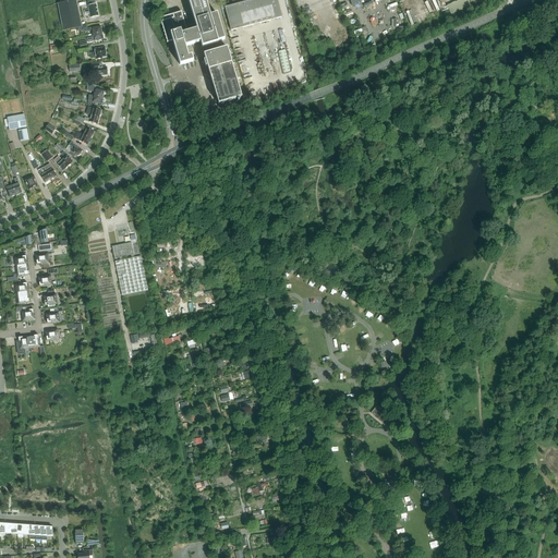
[(63,31),(82,27),(76,0),(73,0),(57,3),(63,31)]
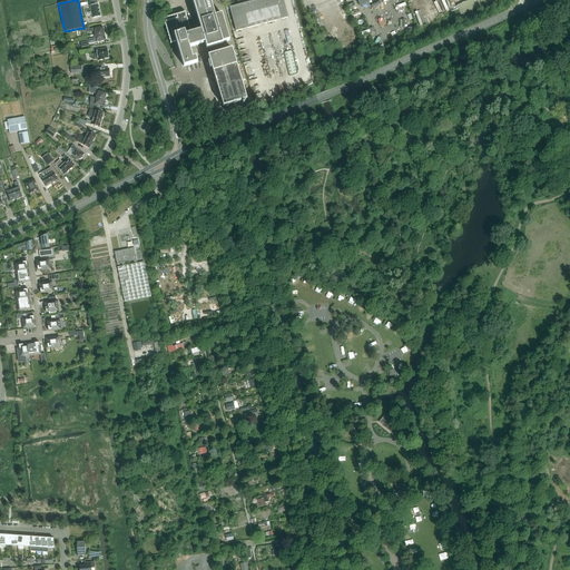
[(207,47),(229,41),(222,15),(215,17),(209,0),(194,0),(203,30),(192,33),(186,12),(164,19),(170,43),(177,42),(184,67),(197,62),(196,57),(193,58),(189,48),(206,42),(207,47)]
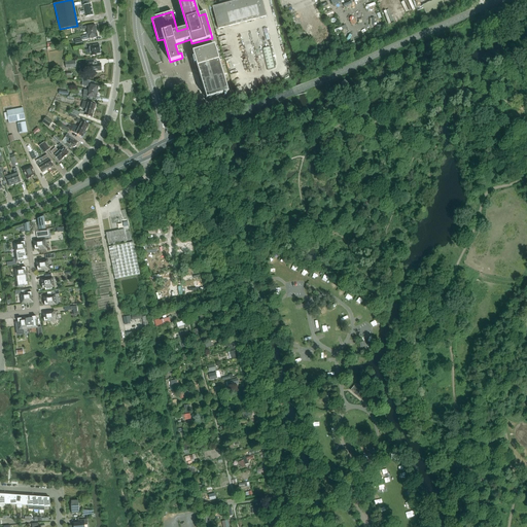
[(268,16),(262,0),(240,0),(214,7),(219,29),(268,16)]
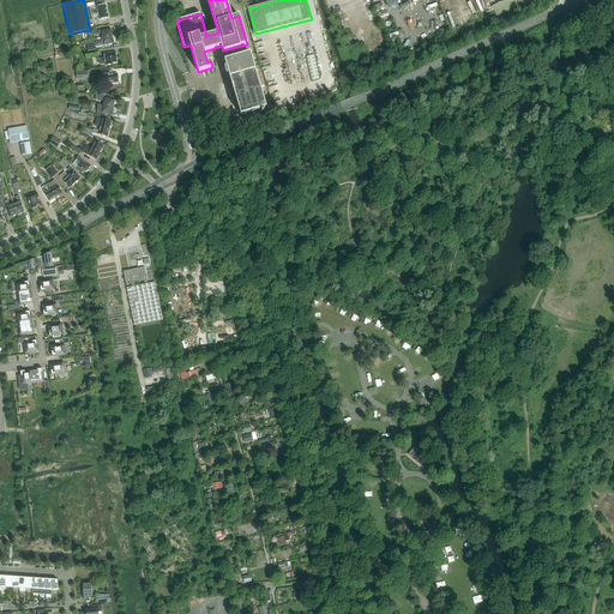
[(402,0),(387,6),(377,11),(398,62),(423,52),(453,38),(437,0),(402,0)]
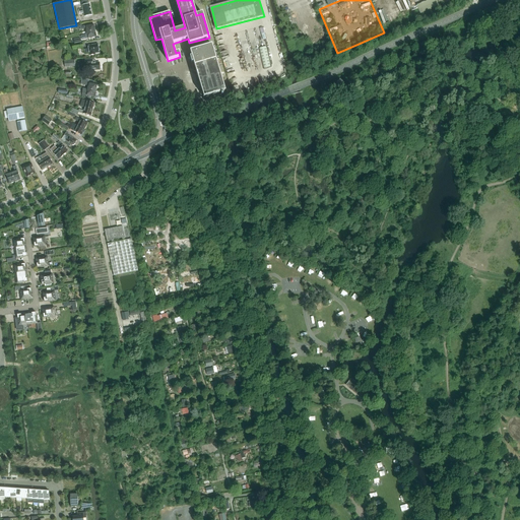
[(84,16),(91,15),(89,4),(82,5),(82,8),(78,9),(79,14),(83,13),(84,16)]
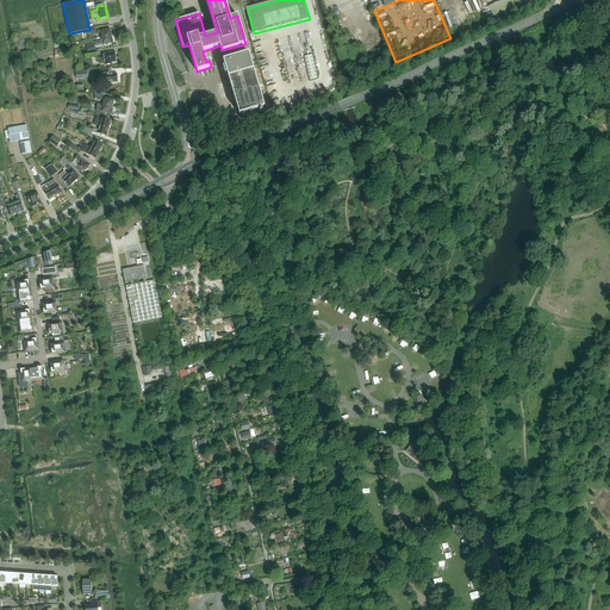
[(100,38),(111,36),(110,29),(97,31),(95,29),(83,31),(85,35),(88,33),(88,35),(92,33),(93,36),(95,35),(100,33),(100,38)]
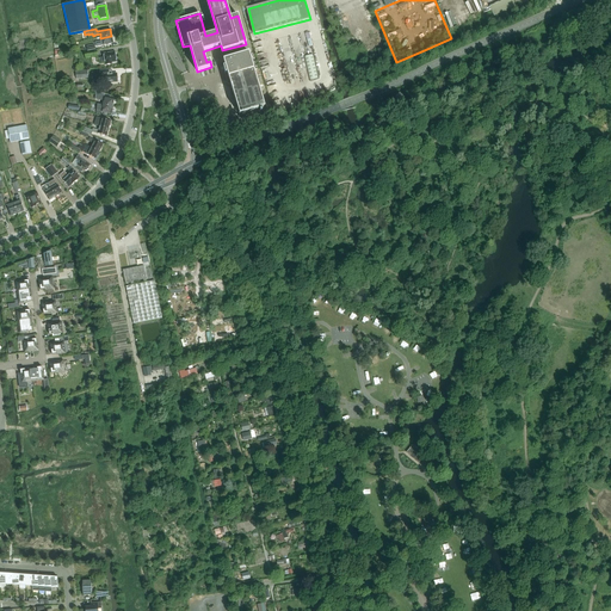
[(113,43),(111,36),(100,38),(102,41),(96,42),(96,47),(113,43)]
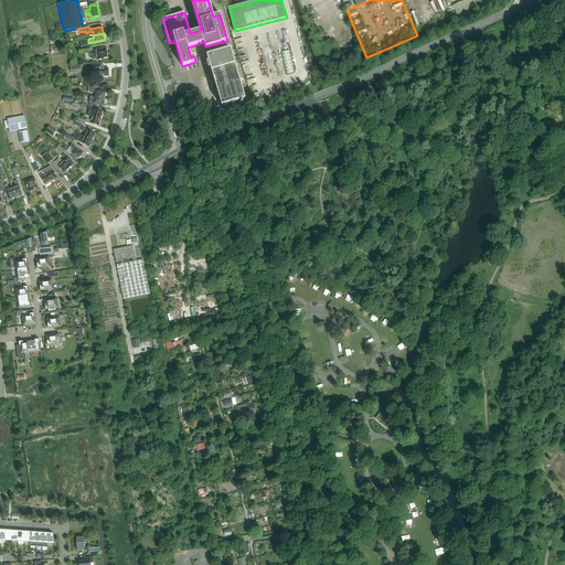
[(97,59),(107,57),(106,49),(96,50),(96,53),(92,53),(93,59),(97,57),(97,59)]
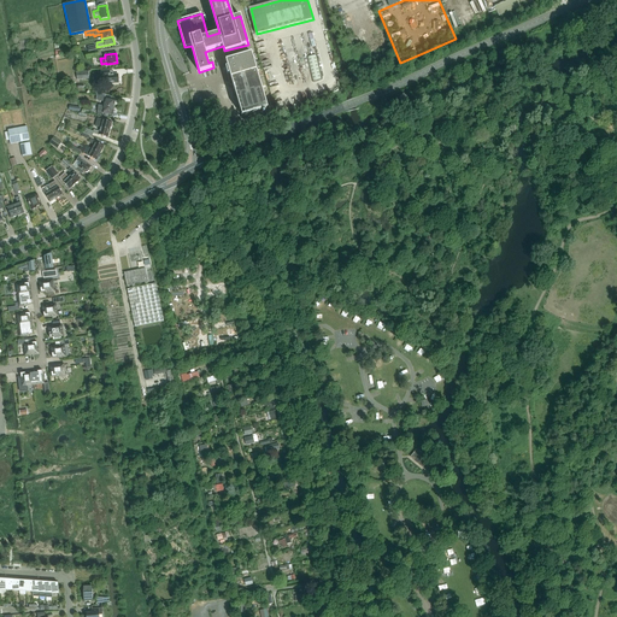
[(241,116),(268,109),(251,53),(225,60),(227,66),(225,68),(227,75),(229,74),(241,116)]
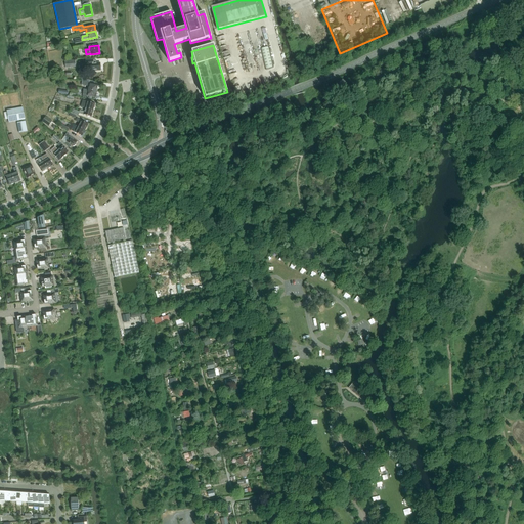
[(268,47),(260,48),(265,69),(273,67),(268,47)]
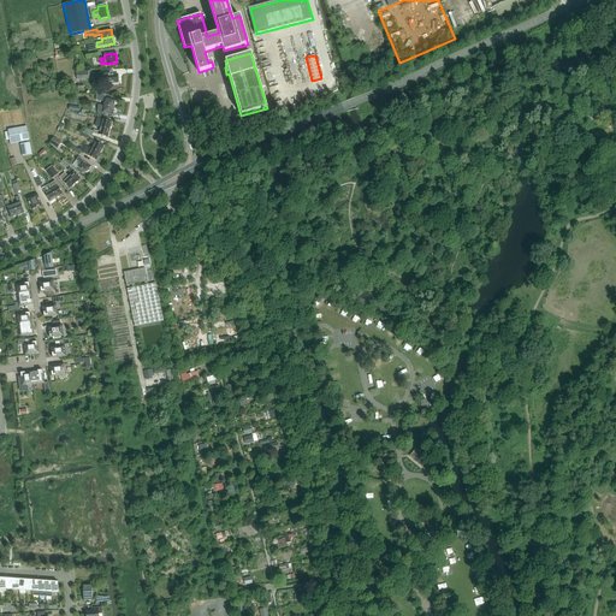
[(118,75),(108,75),(108,70),(100,71),(100,76),(106,76),(106,83),(118,83),(118,75)]
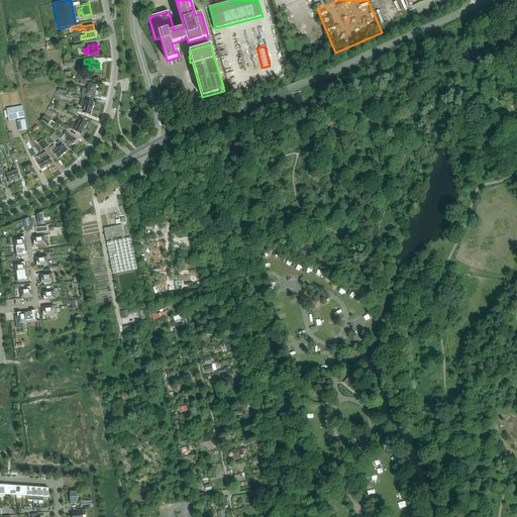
[(82,78),(81,84),(87,85),(86,88),(95,90),(96,89),(96,84),(88,83),(88,80),(82,78)]
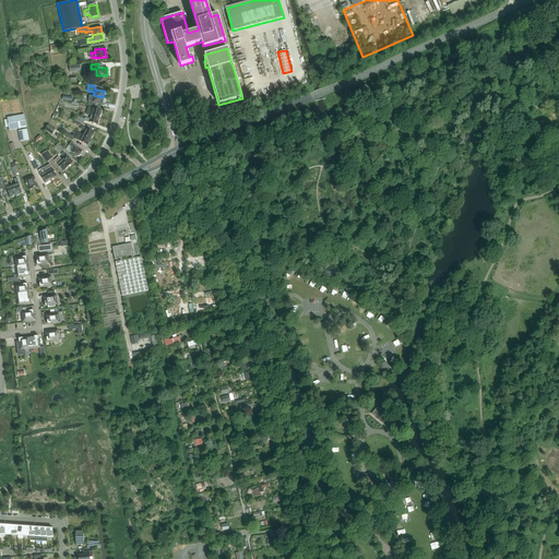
[(88,107),(86,114),(91,115),(99,117),(100,110),(88,107)]
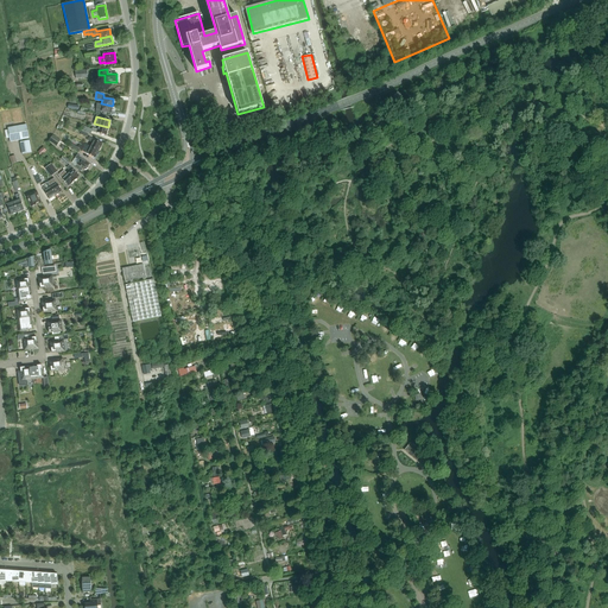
[(11,143),(20,140),(21,143),(20,143),(23,154),(32,152),(26,125),(8,128),(11,143)]
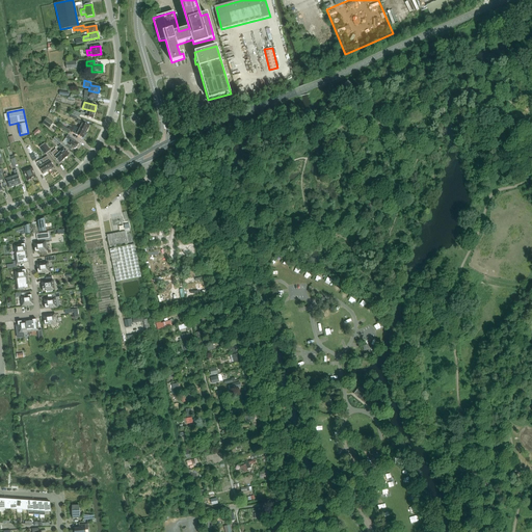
[(73,110),(71,114),(72,114),(78,117),(79,117),(80,115),(92,118),(95,111),(86,109),(85,113),(81,112),(81,113),(73,110)]
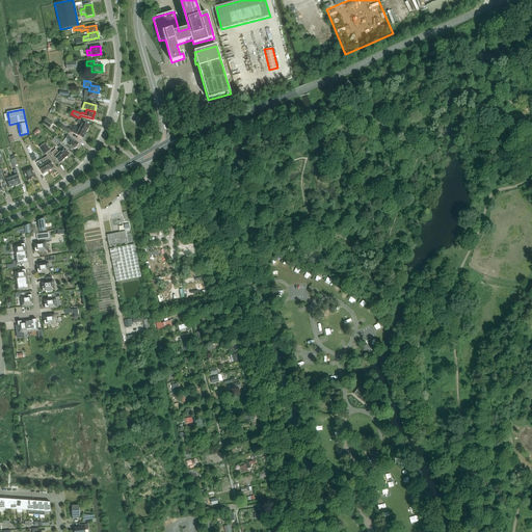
[(50,128),(53,123),(47,118),(43,124),(50,128)]
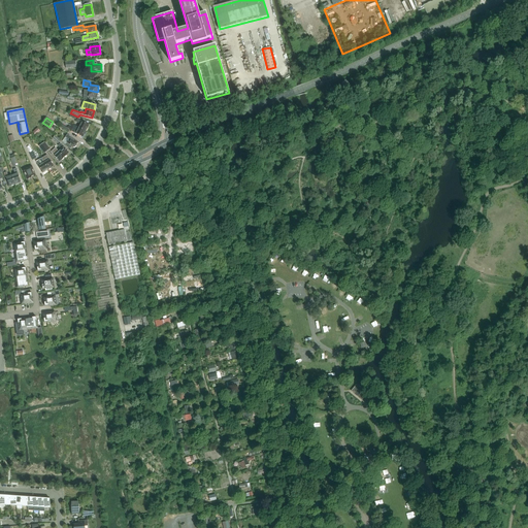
[(77,119),(76,122),(79,124),(78,127),(86,131),(89,125),(77,119)]
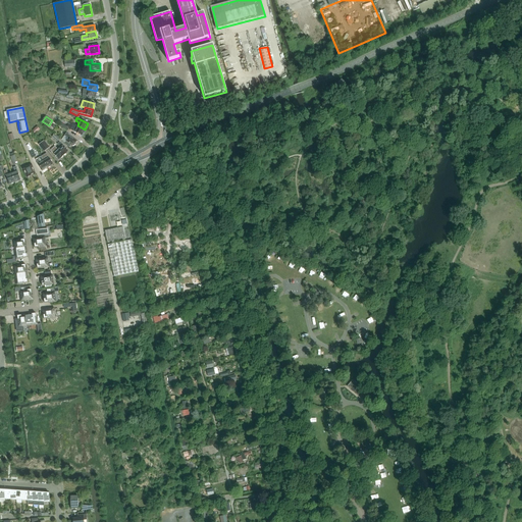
[(67,132),(69,128),(60,122),(58,125),(67,132)]
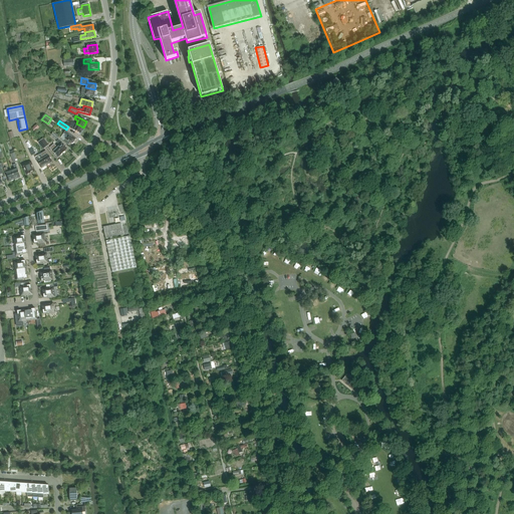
[(70,125),(69,127),(79,134),(83,127),(76,123),(72,121),(70,125)]
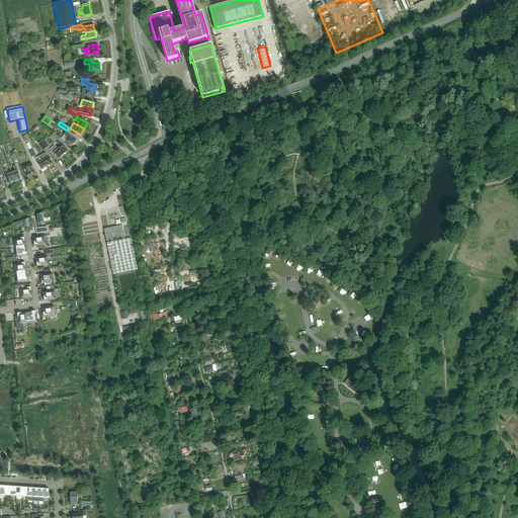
[(73,146),(77,141),(67,133),(65,136),(67,137),(65,140),(73,146)]
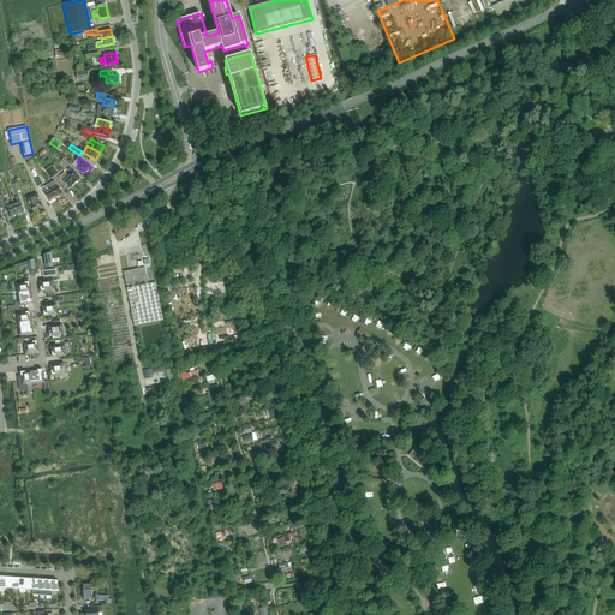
[(70,167),(67,169),(71,173),(69,175),(76,183),(78,180),(79,178),(70,167)]
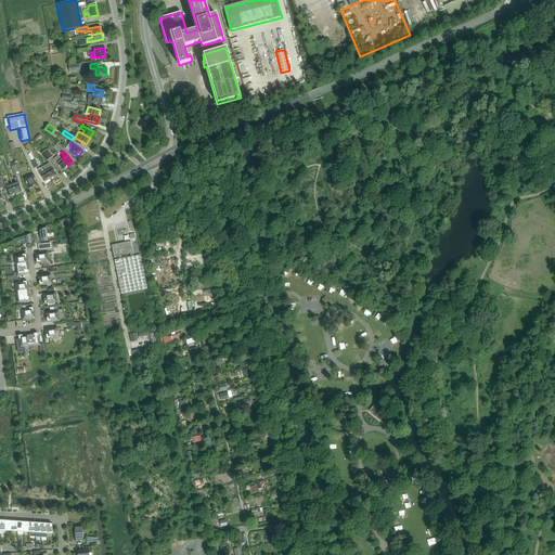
[(47,162),(52,157),(49,152),(43,156),(47,162)]
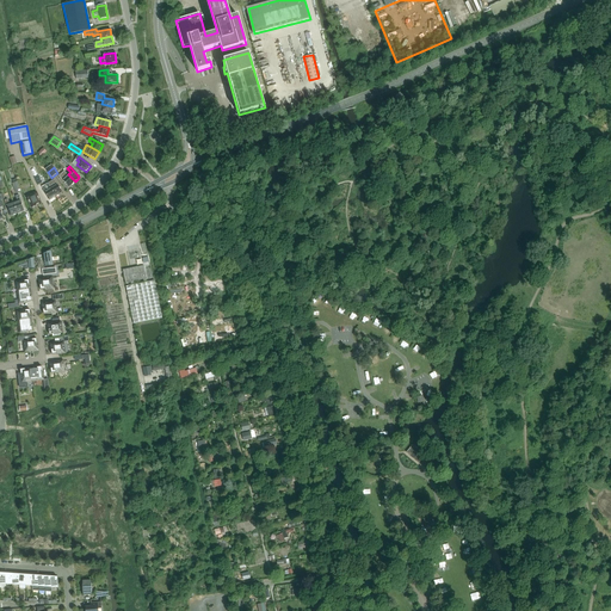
[(65,171),(59,177),(68,187),(71,185),(72,185),(75,181),(68,174),(65,171)]
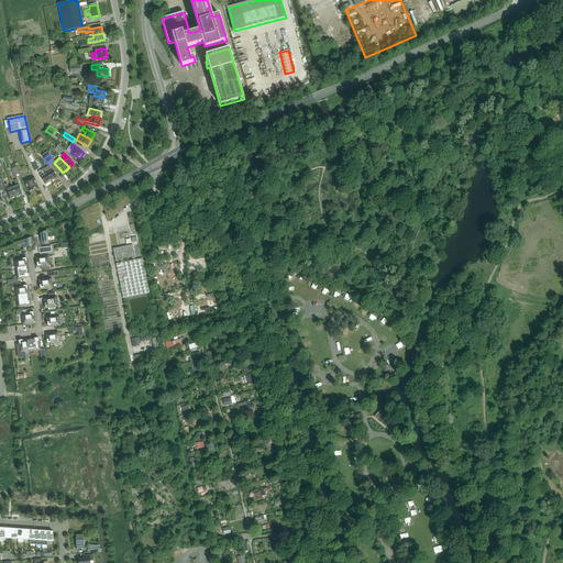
[(50,165),(44,169),(46,173),(52,180),(57,177),(50,165)]
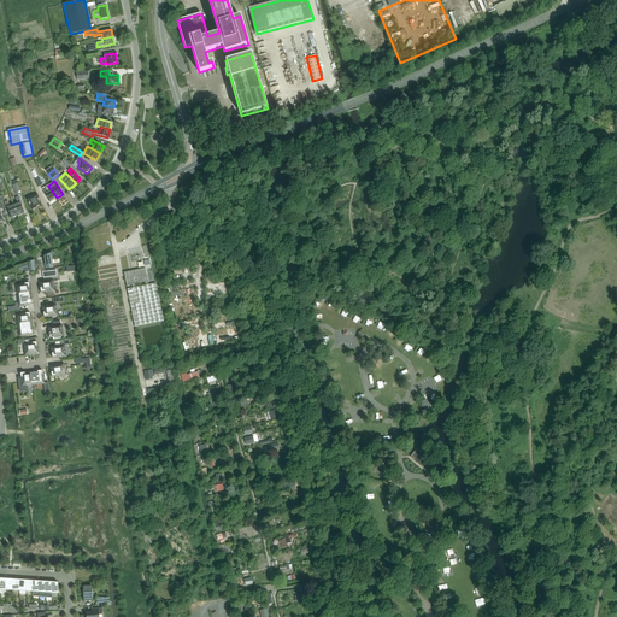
[(45,187),(42,189),(50,201),(56,198),(51,189),(48,192),(45,187)]
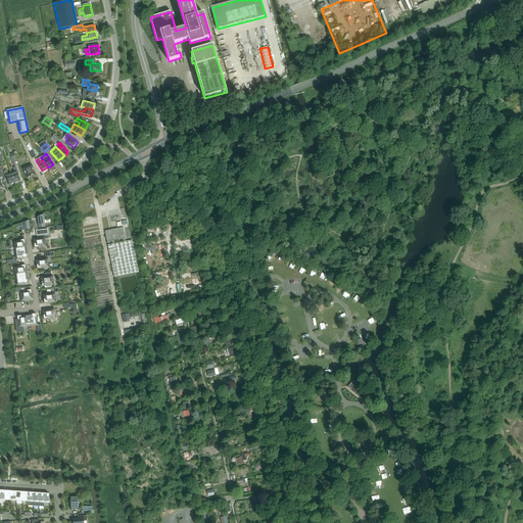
[(32,177),(32,176),(36,175),(32,163),(22,168),(27,178),(32,177)]
